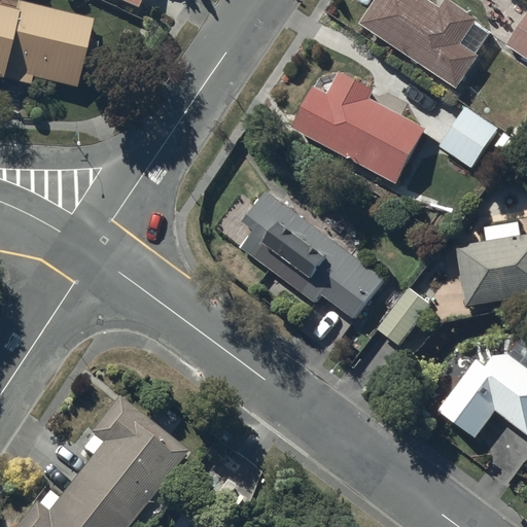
[(77,84),(95,15),(32,0),(0,0),(0,80),(3,82),(5,74),(31,81),(33,73),(77,84)]
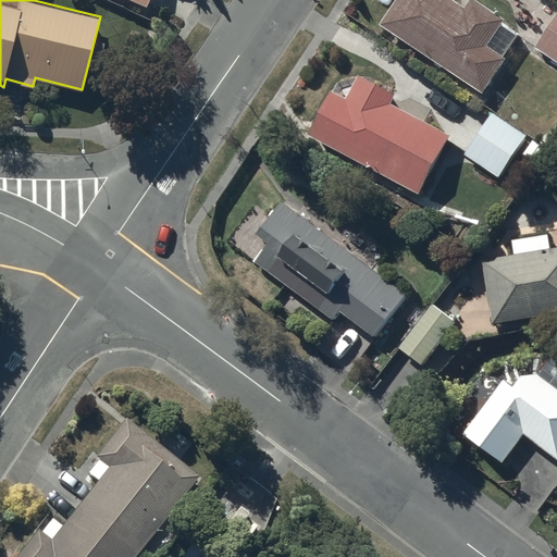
[(453,0),(397,0),(381,24),(484,94),(508,59),(505,57),(519,37),(503,25),(506,20),(475,0),(472,0),(467,9),(453,0)]
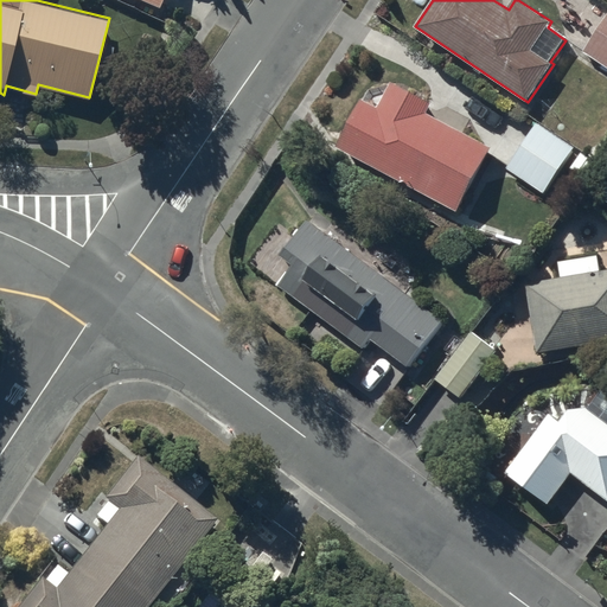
[(606,16),(581,55),(606,72),(600,83),(606,88),(606,16)]
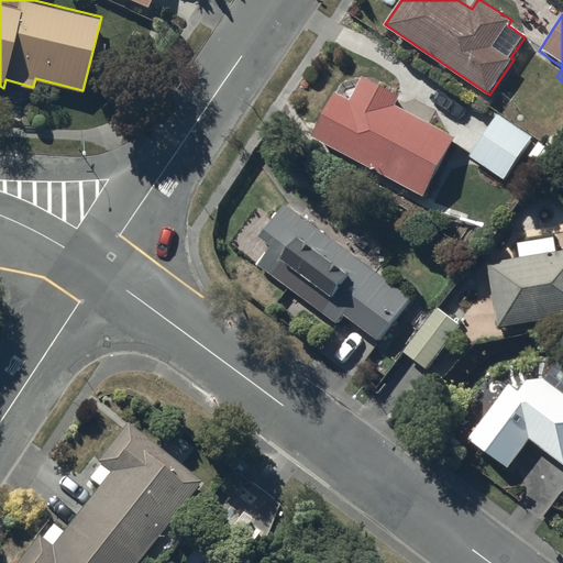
[(456,141),(396,109),(400,99),(364,80),(352,103),(335,96),(312,140),(424,200),(456,141)]
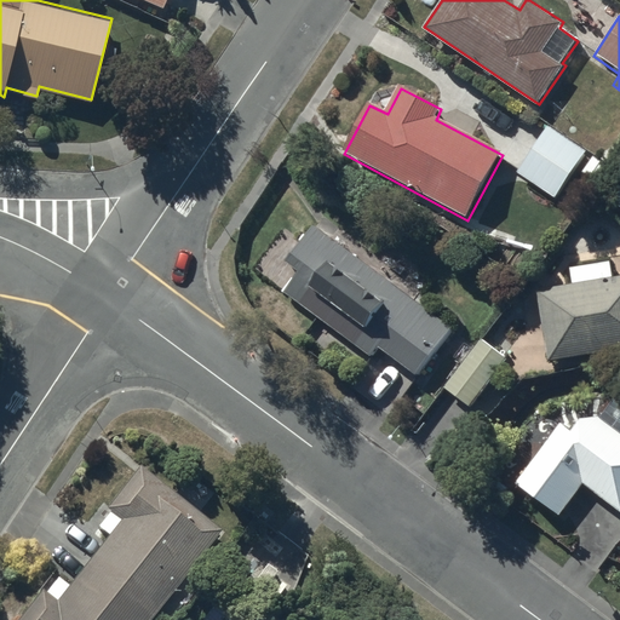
[(586,153),(547,126),(517,171),(556,197),(586,153)]
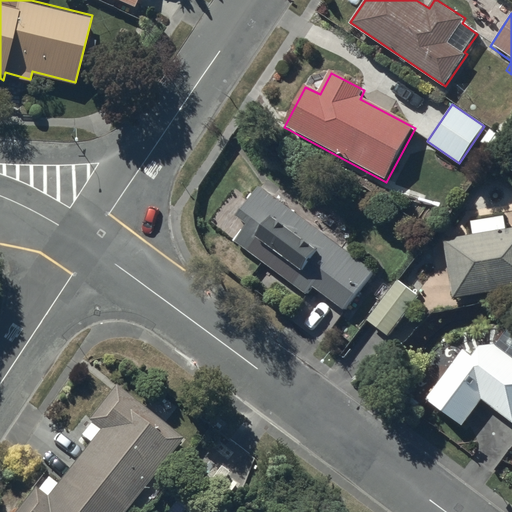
[(370,270),(256,184),(234,213),(244,220),(230,238),(243,247),(235,258),(258,275),(266,264),(303,291),(309,282),(342,307),(370,270)]
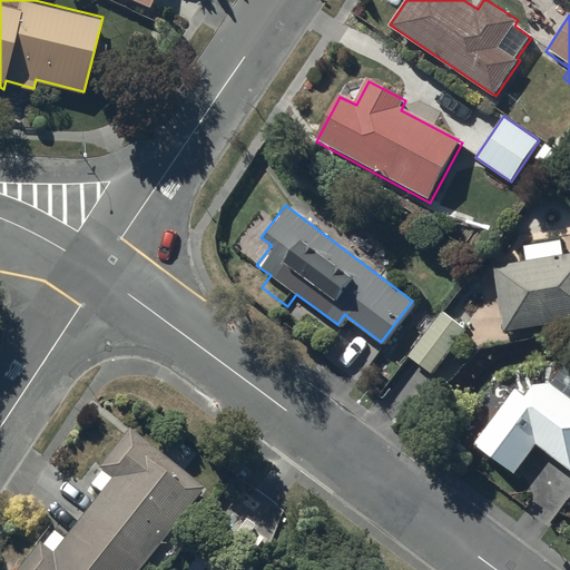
[(527,257),(495,262),(505,326),(569,316),(569,249),(564,251),(562,237),(526,242),(527,257)]
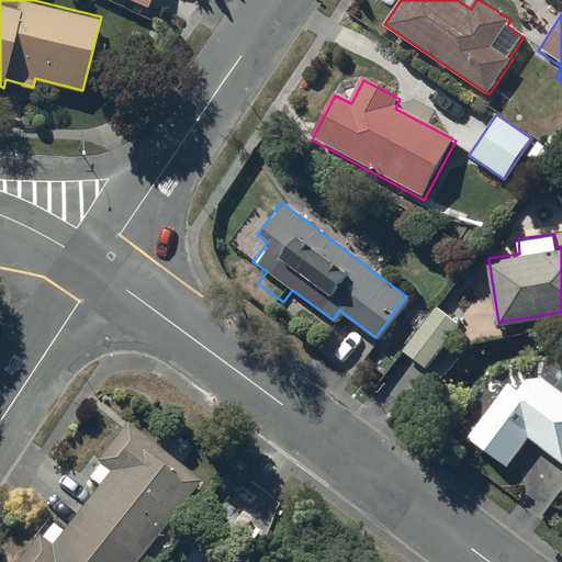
[(461,322),(437,303),(404,347),(428,364),(461,322)]
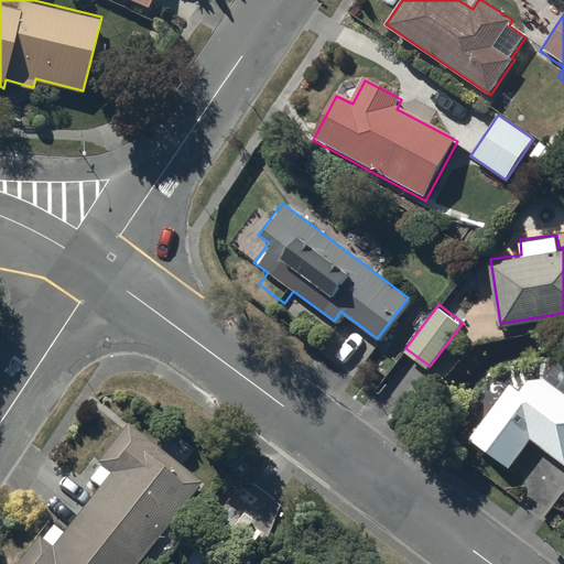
[(563,466),(563,464),(563,393),(531,370),(517,390),(507,382),(466,437),(508,467),(528,441),(563,466)]
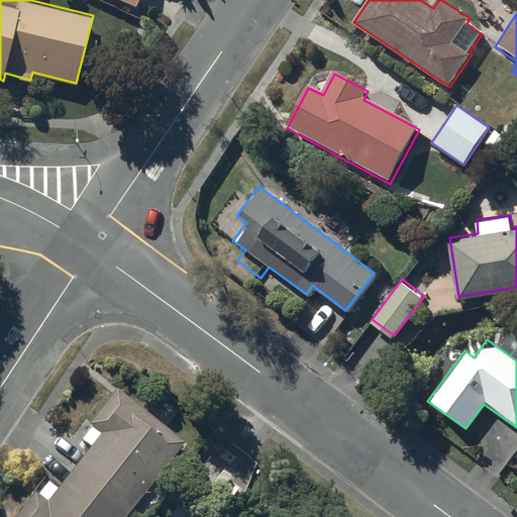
[(121,516),(182,438),(115,387),(88,421),(92,424),(82,436),(90,442),(57,485),(48,478),(37,492),(33,489),(11,516),(121,516)]
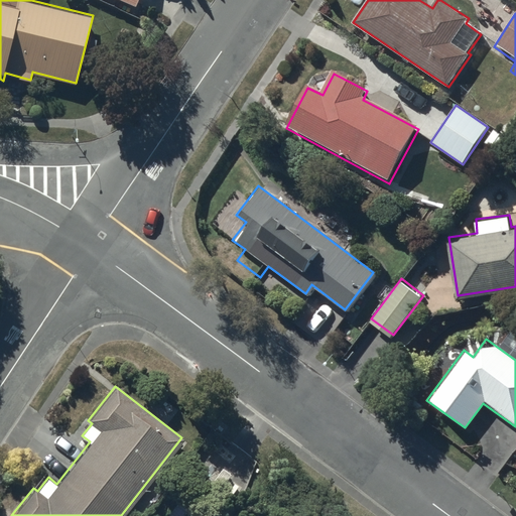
All buildings are outlined.
